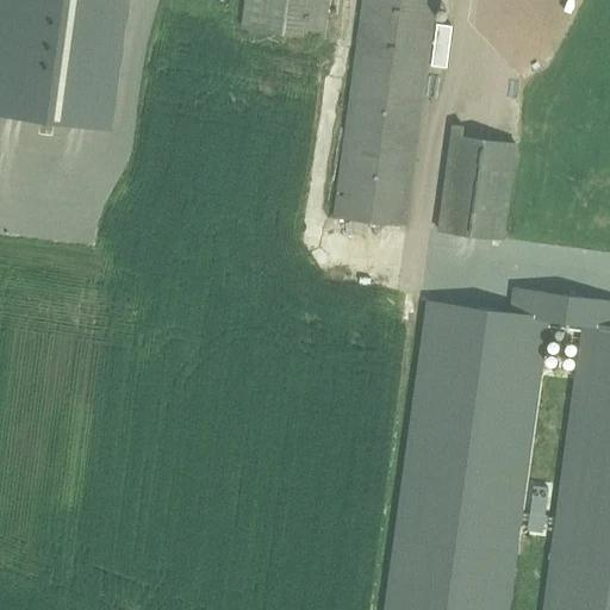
[(0,0),(0,112),(111,129),(129,0),(0,0)]
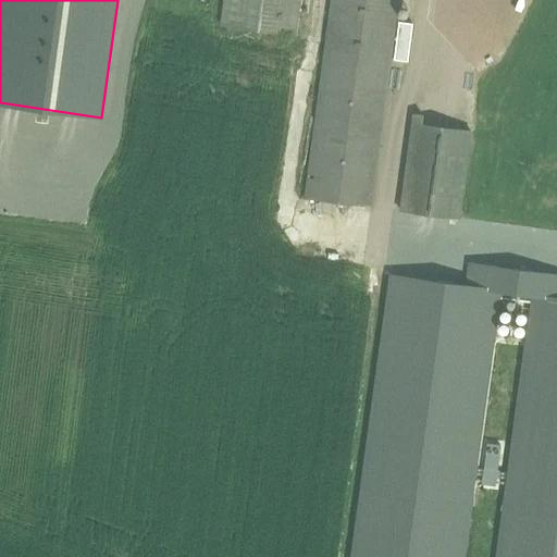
[(296,36),(297,34),(300,0),(223,0),(220,24),(296,36)]
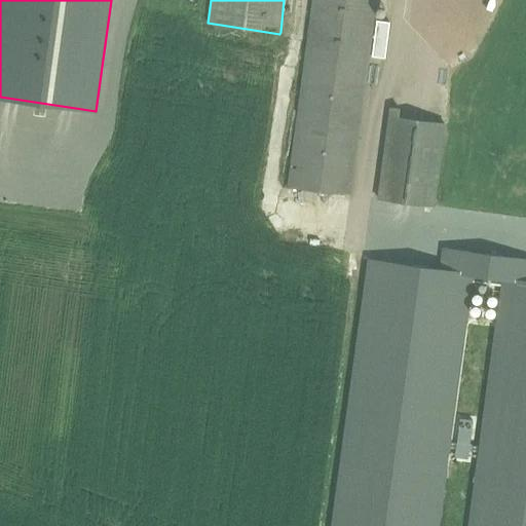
[(311,0),(288,186),(351,195),(368,73),(375,22),(377,0),(311,0)]
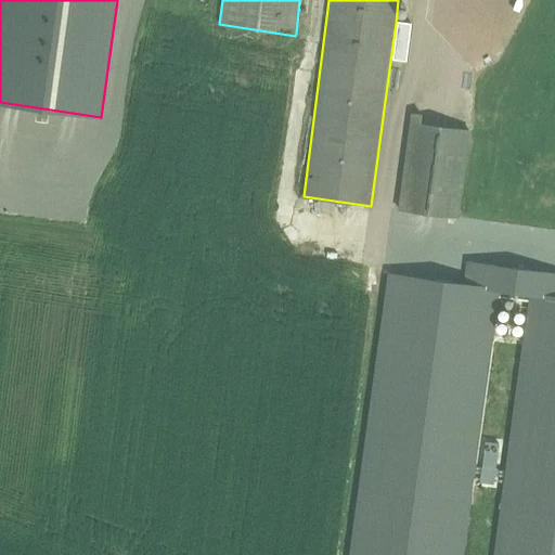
[(405,25),(396,23),(388,77),(399,79),(405,25)]
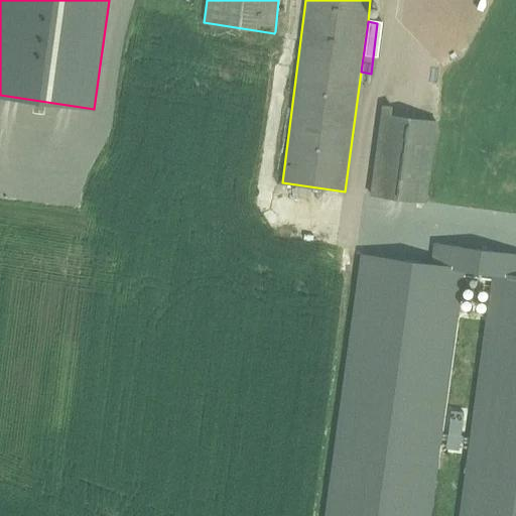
[(426,204),(427,194),(437,121),(391,114),(393,106),(382,105),(370,196),(426,204)]
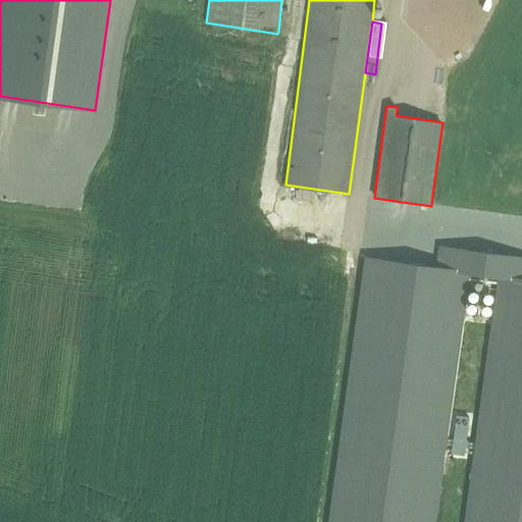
[(498,281),(464,521),(521,521),(521,256),(439,245),(436,266),(365,257),(328,521),(435,521),(469,277),(498,281)]
